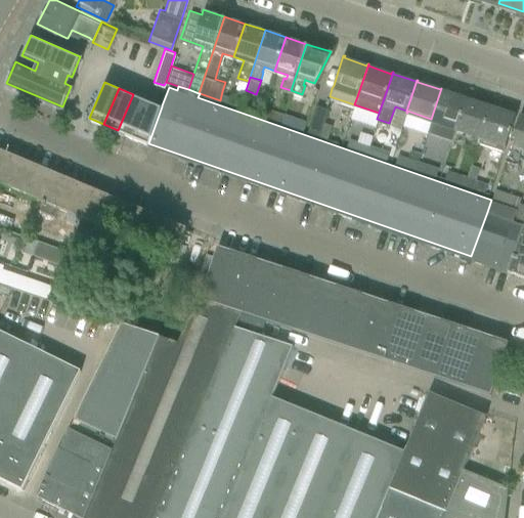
[(432,119),(455,127),(465,97),(442,90),(442,88),(441,88),(431,119),(431,121),(432,121),(432,119)]
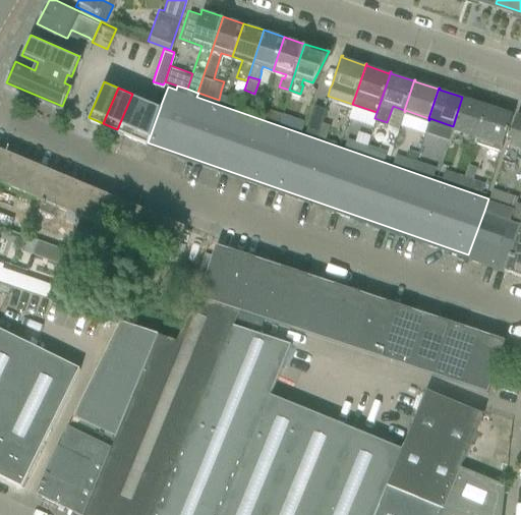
[(221,91),(219,100),(240,107),(242,102),(243,98),(221,91)]
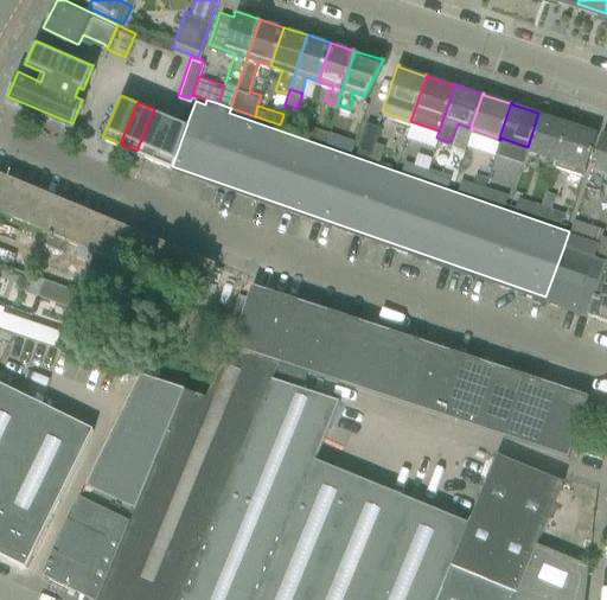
[(154,109),(136,151),(153,158),(171,116),(154,109)]
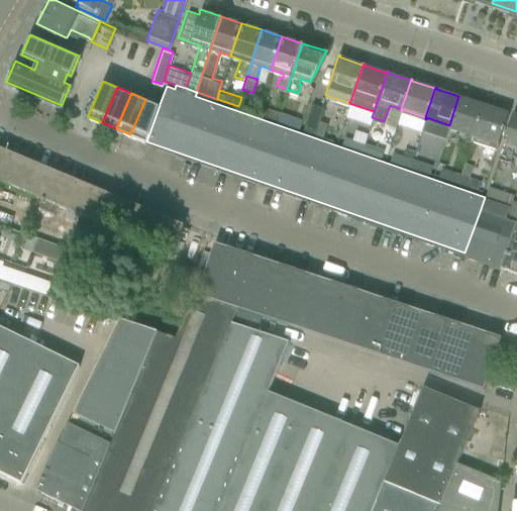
[(450,125),(474,132),(483,104),(460,97),(460,95),(459,95),(458,96),(449,125),(448,127),(450,127),(450,125)]
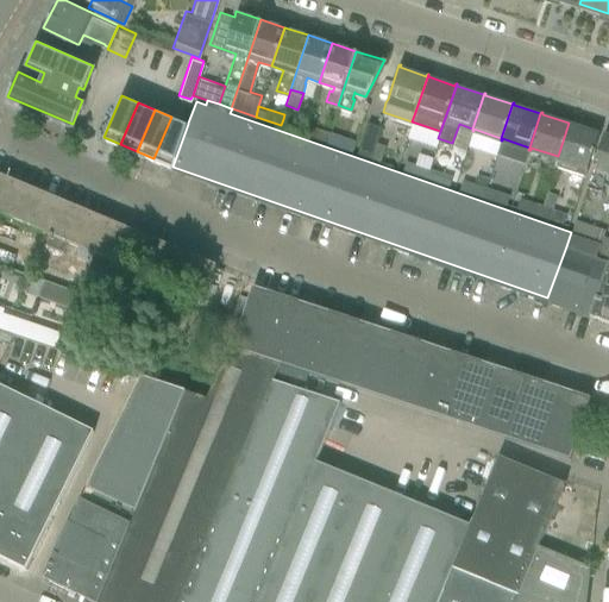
[(188,124),(171,117),(154,158),(173,167),(188,124)]
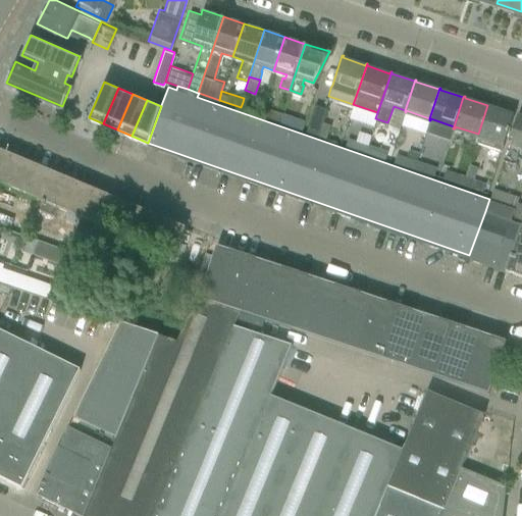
[(315,102),(305,131),(318,136),(318,135),(327,106),(315,102)]
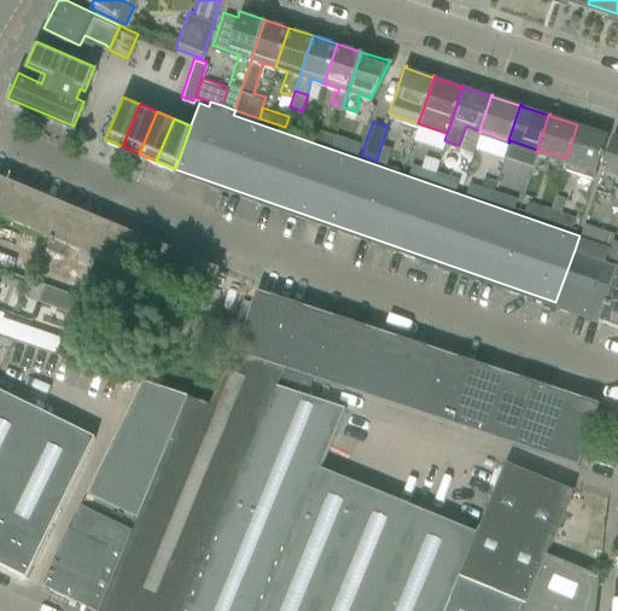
[(565,162),(564,166),(594,175),(595,170),(596,167),(600,156),(608,133),(607,132),(606,134),(578,124),(579,123),(578,122),(577,124),(567,157),(566,158),(565,162)]
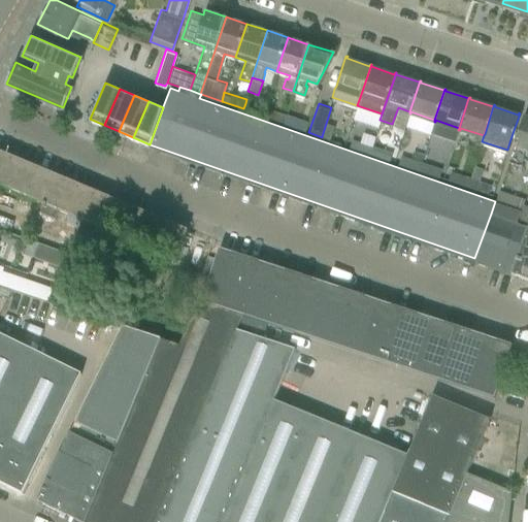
[(265,105),(262,115),(284,122),(287,112),(265,105)]
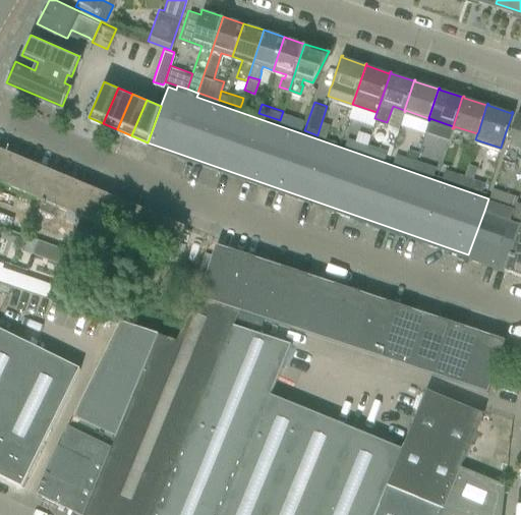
[(283,111),(280,120),(301,127),(304,118),(283,111)]
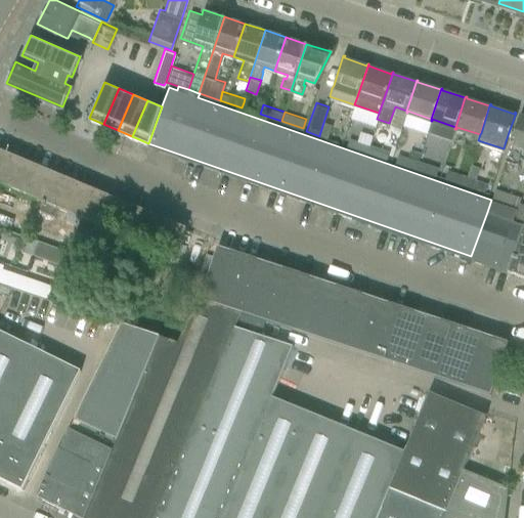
[(523,115),(520,114),(505,159),(518,163),(520,156),(523,157),(523,115)]
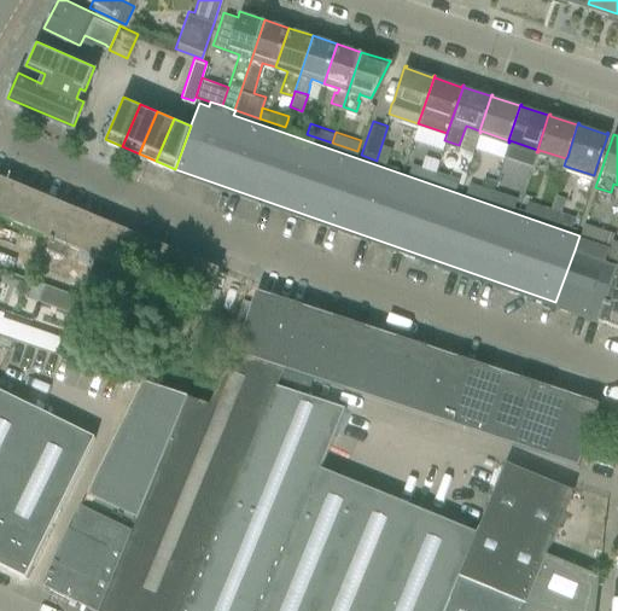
[(410,161),(408,170),(409,170),(432,178),(436,168),(413,161),(410,161)]
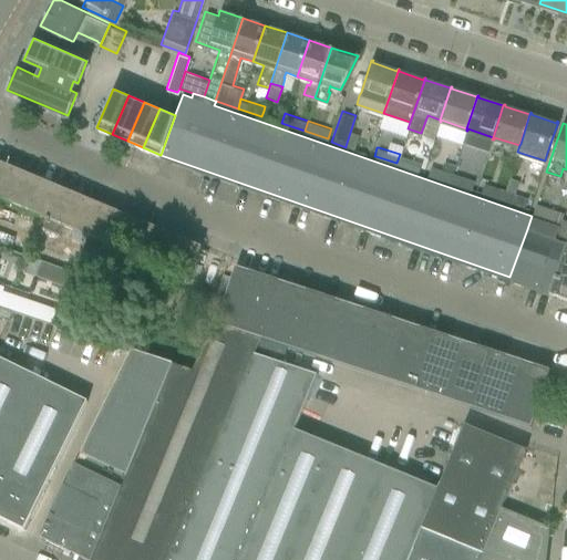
[(400,154),(397,163),(418,170),(421,161),(400,154)]
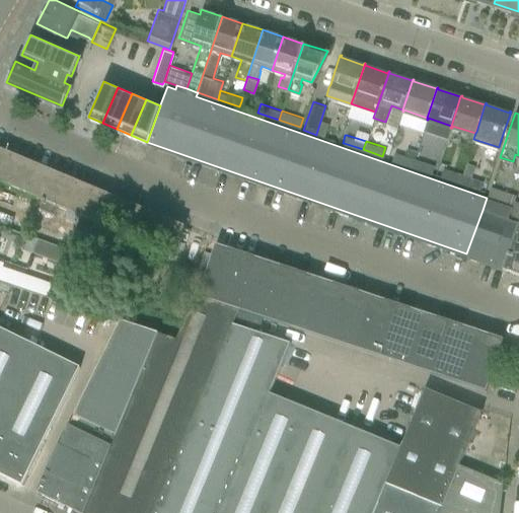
[(0,146),(0,178),(43,197),(40,206),(54,212),(58,204),(172,251),(183,223),(0,146)]
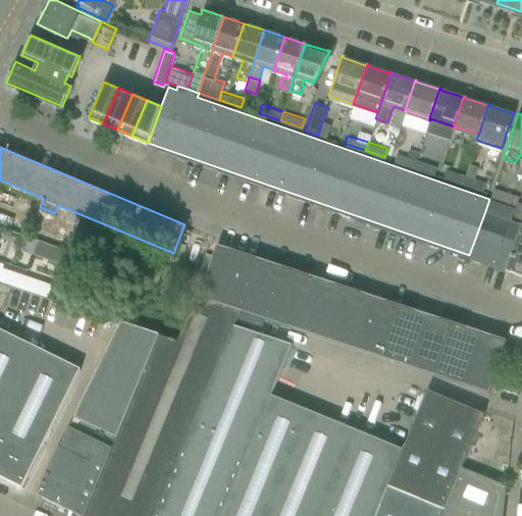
[(396,151),(393,159),(394,159),(414,166),(416,158),(397,151),(396,151)]
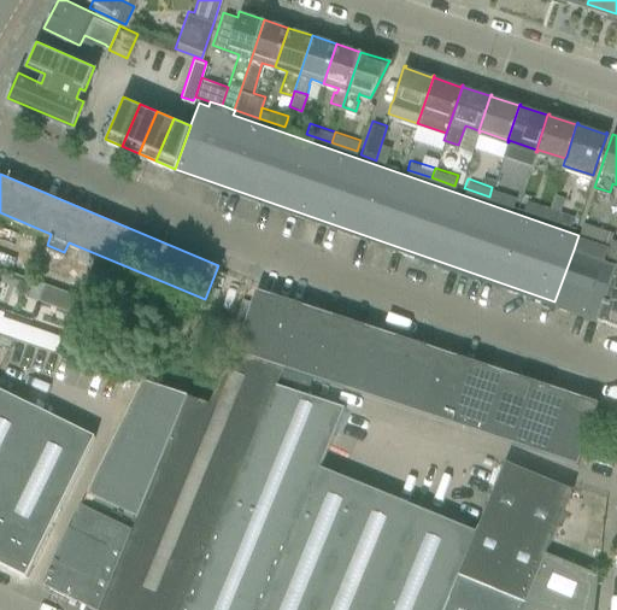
[(492,187),(489,197),(500,200),(512,204),(515,194),(500,189),(492,187)]
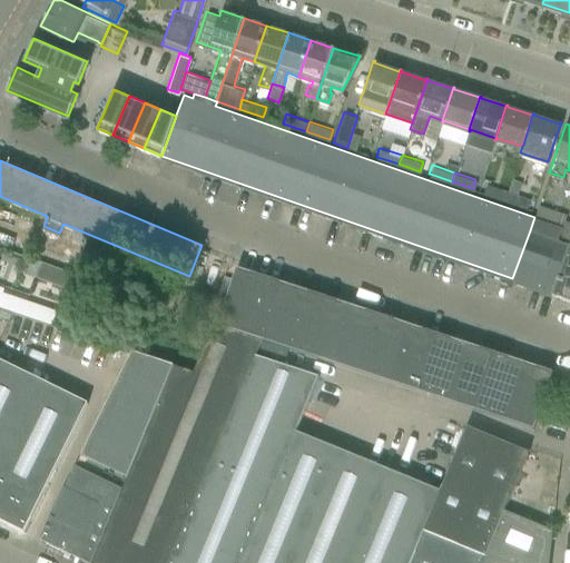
[(485,183),(482,191),(483,191),(504,199),(508,190),(487,183),(485,183)]
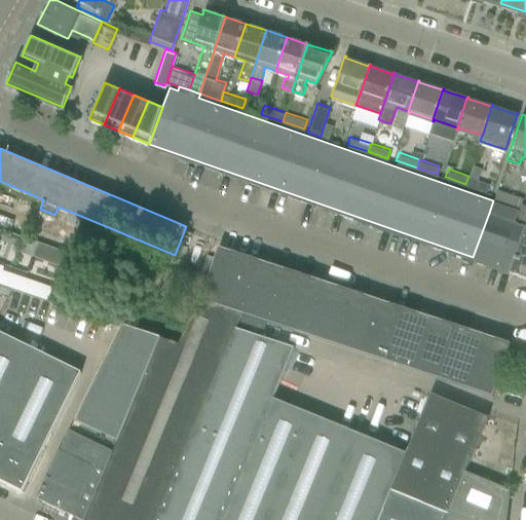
[(468,176),(465,184),(486,190),(488,182),(468,176)]
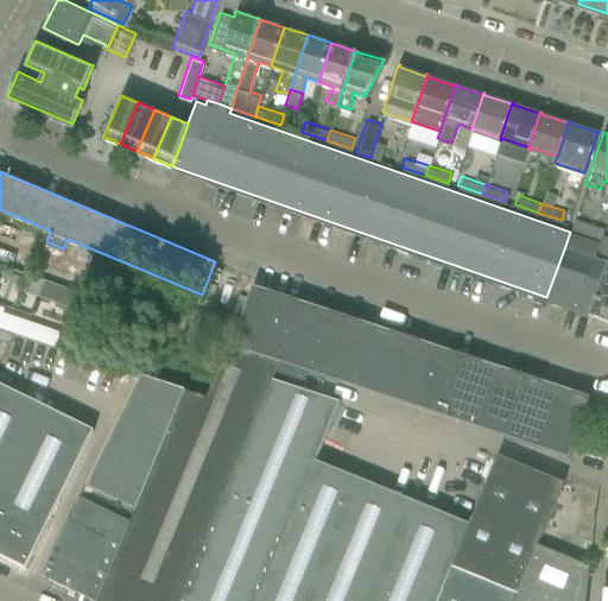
[(570,232),(565,246),(594,255),(601,235),(605,227),(575,217),(570,232)]
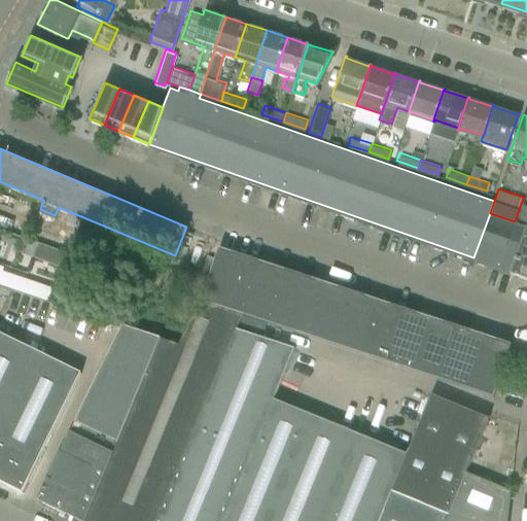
[(526,206),(521,204),(515,221),(526,226),(526,224),(526,206)]
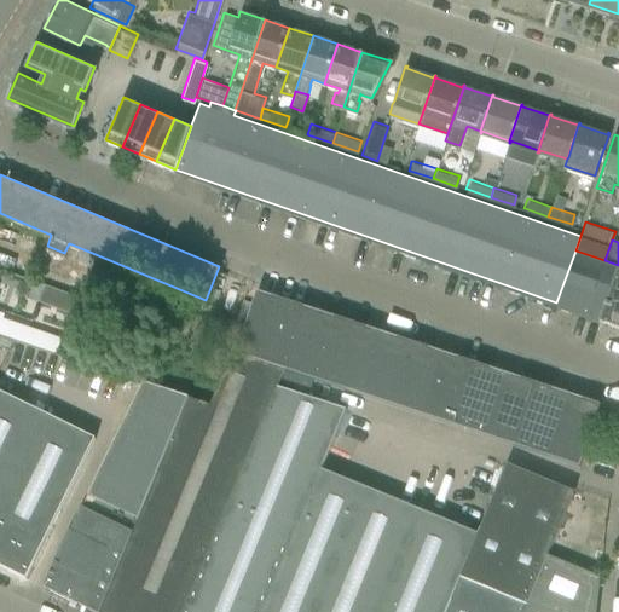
[(556,302),(600,318),(618,265),(605,260),(576,250),(556,302)]
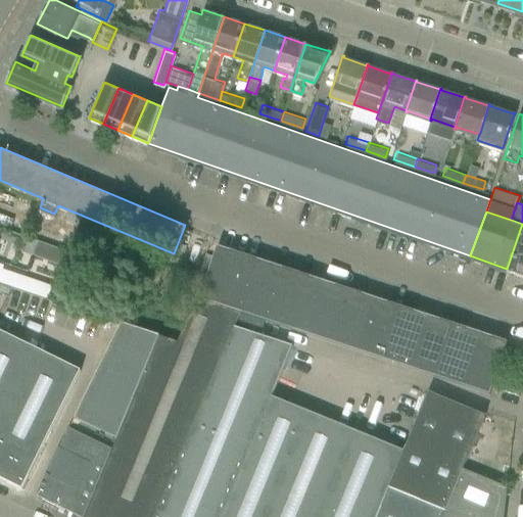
[(63,256),(62,259),(183,310),(197,276),(199,273),(199,271),(79,220),(78,222),(68,245),(63,256)]
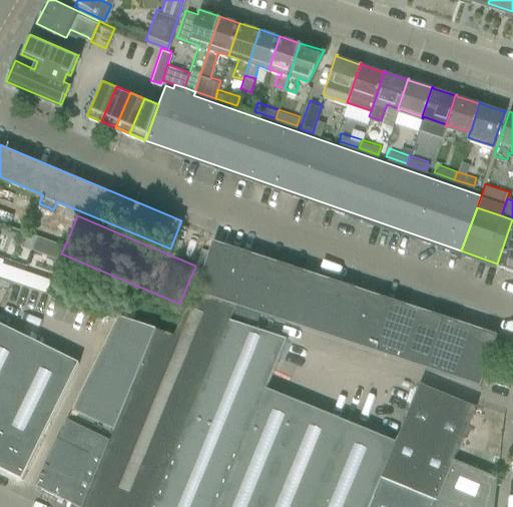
[(512,218),(512,219),(497,264),(512,269),(512,218)]
